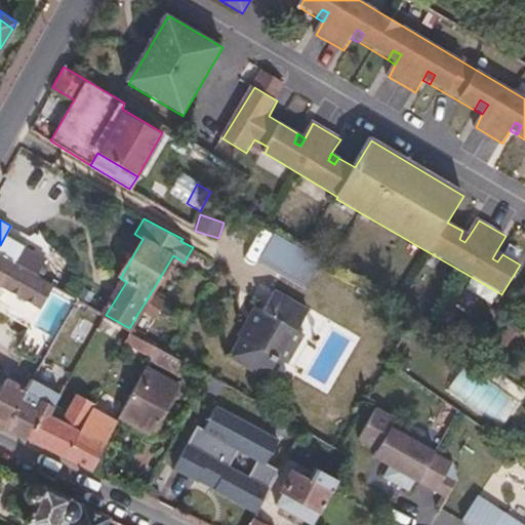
[(470,235),(462,231),(459,239),(465,242),(470,235)]
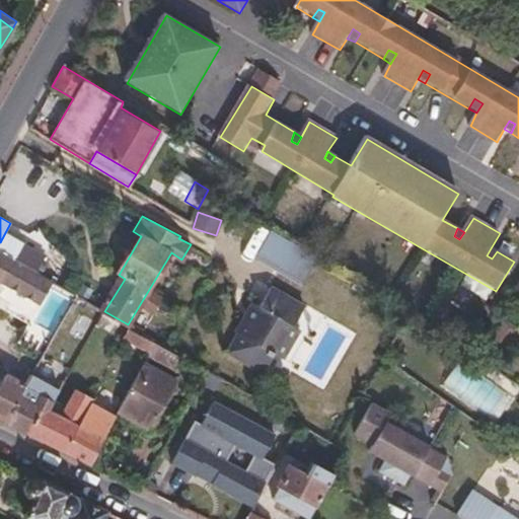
[(303,286),(318,255),(270,232),(254,263),(303,286)]
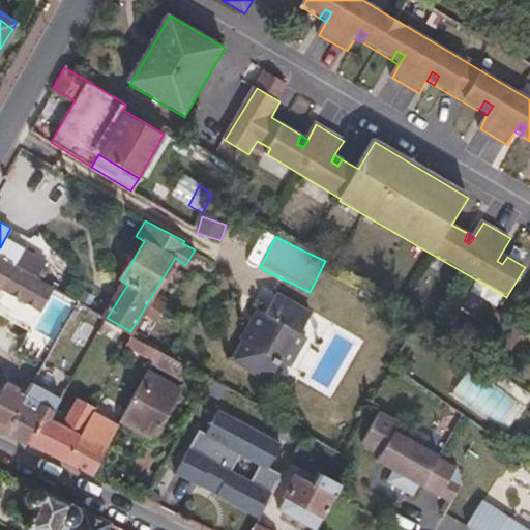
[(502,264),(507,257),(501,254),(497,261),(502,264)]
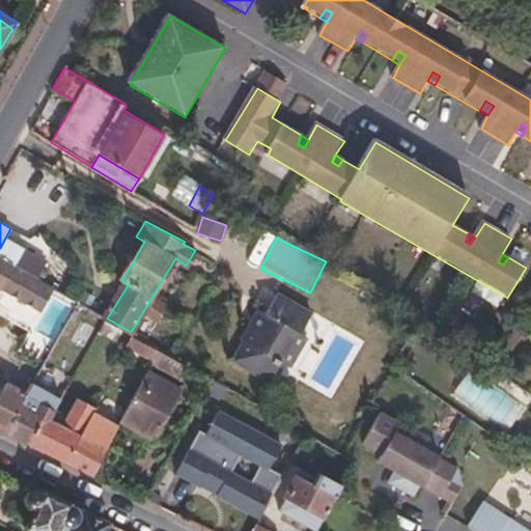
[(0,308),(31,326),(53,287),(31,275),(23,270),(0,256),(0,308)]
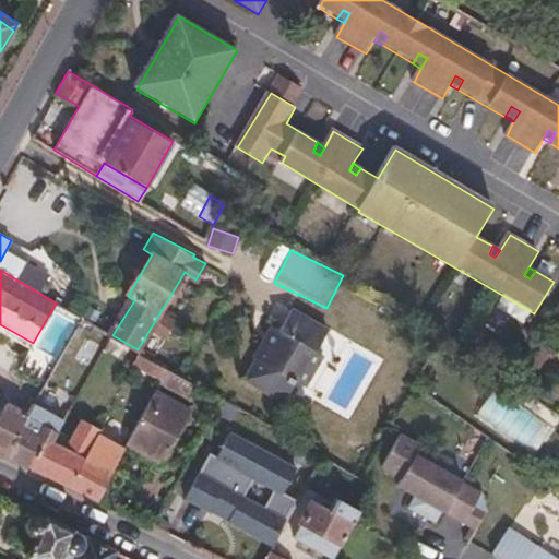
[(24,284),(33,289),(38,281),(30,275),(24,284)]
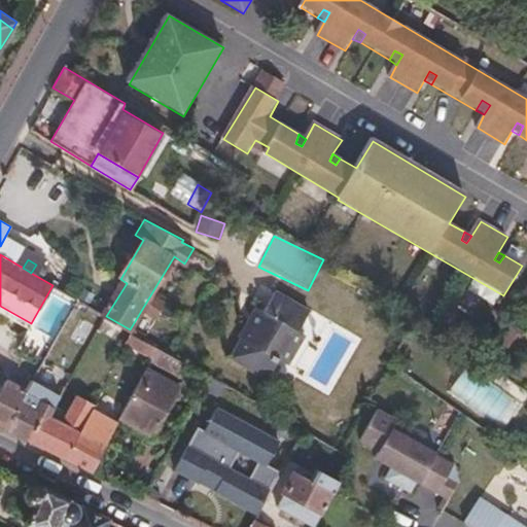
[(269,353),(277,357),(286,363),(303,334),(297,329),(308,311),(273,288),(261,308),(255,304),(237,334),(239,336),(229,354),(258,373),(269,353)]
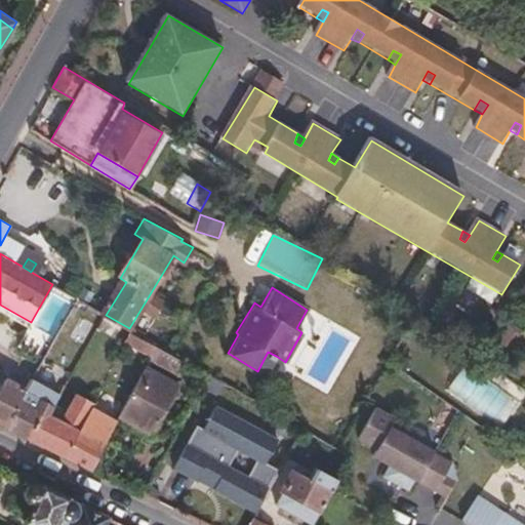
[(83,322),(92,307),(77,298),(67,314),(83,322)]
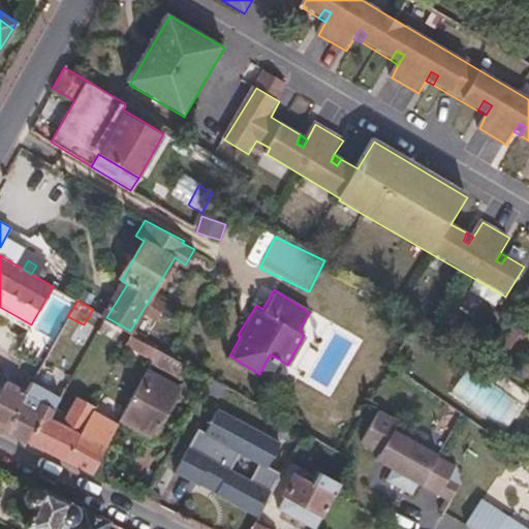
[(187,382),(195,368),(174,354),(160,347),(152,363),(187,382)]
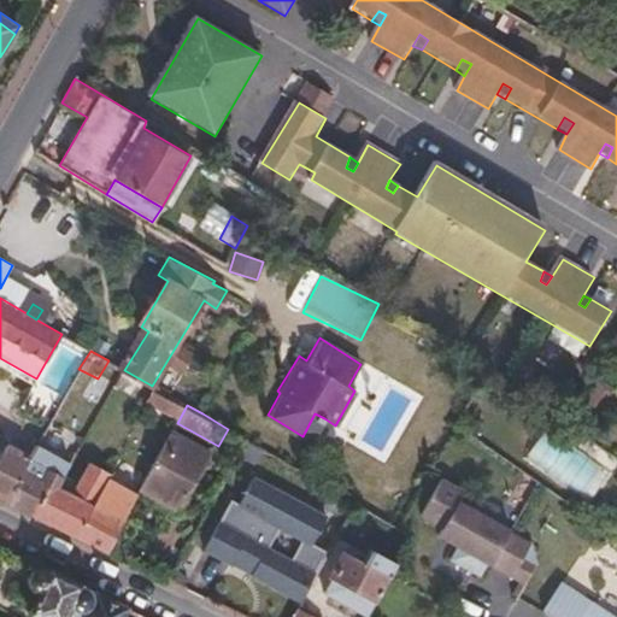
[(311,440),(324,418),(315,413),(303,436),(311,440)]
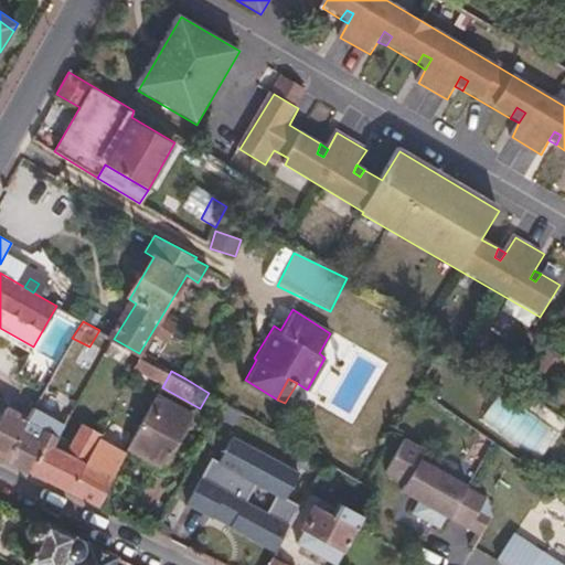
[(508,391),(486,413),(534,461),(555,439),(508,391)]
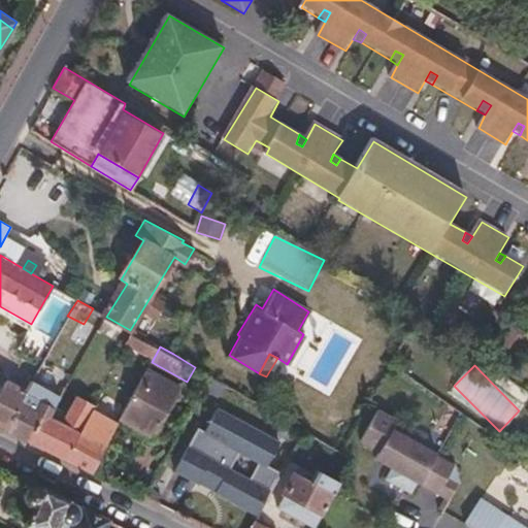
[(149,368),(119,422),(153,439),(182,386),(149,368)]
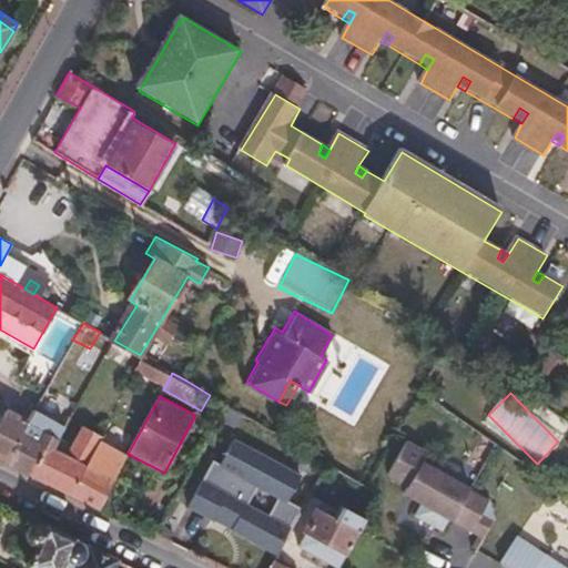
[(0,417),(0,457),(8,462),(29,421),(4,408),(0,417)]
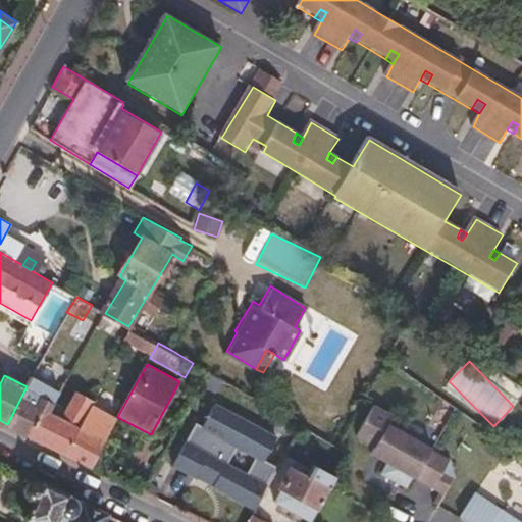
[(7,424),(29,435),(45,409),(50,412),(60,390),(32,376),(27,386),(7,424)]
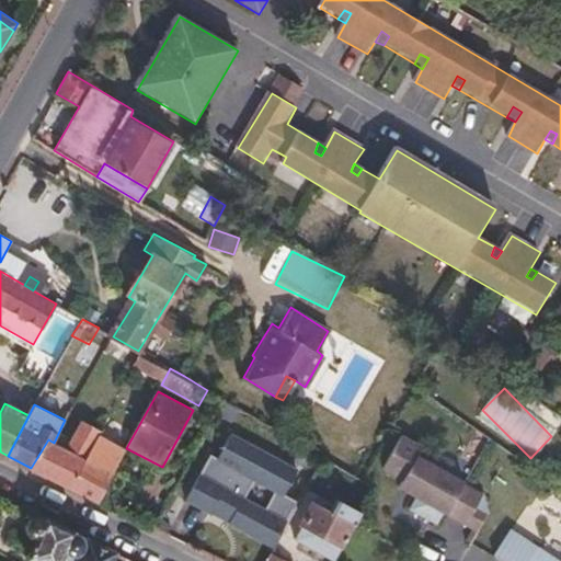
[(31,468),(70,487),(82,459),(95,436),(99,431),(79,421),(65,449),(54,443),(48,439),(31,468)]
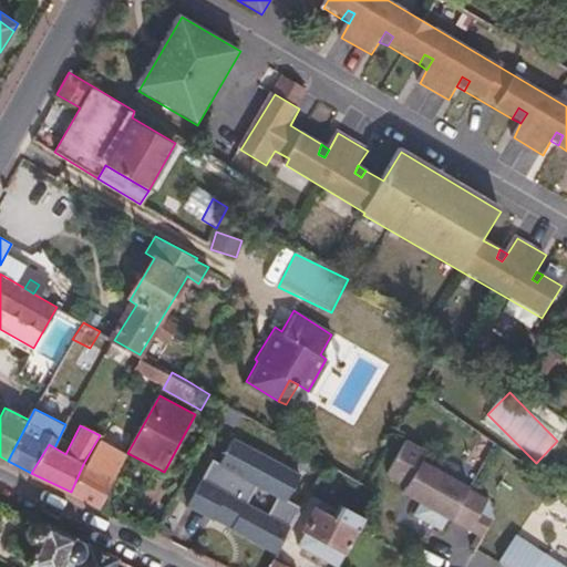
[(71,492),(100,506),(126,456),(96,441),(83,464),(71,492)]
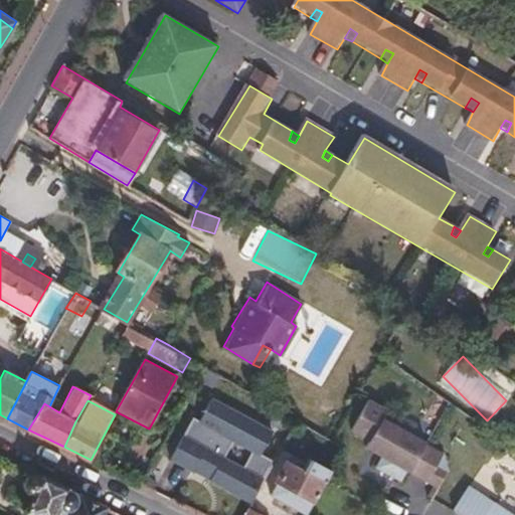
[(227,482),(263,414),(246,407),(241,417),(226,409),(197,466),(227,482)]
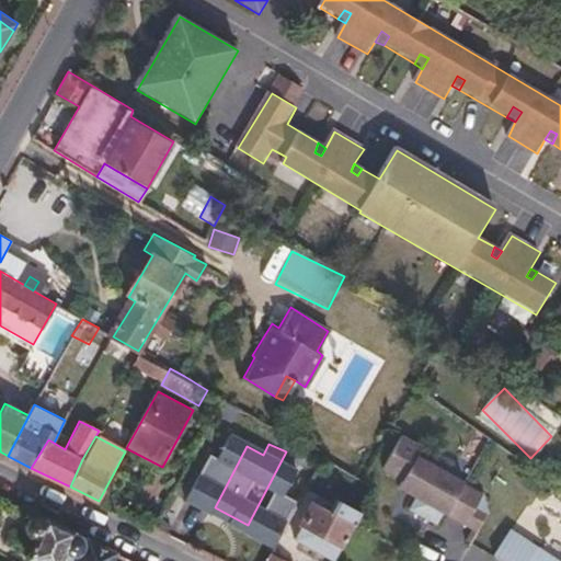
[(473,530),(492,491),(397,445),(384,474),(402,483),(397,493),(473,530)]
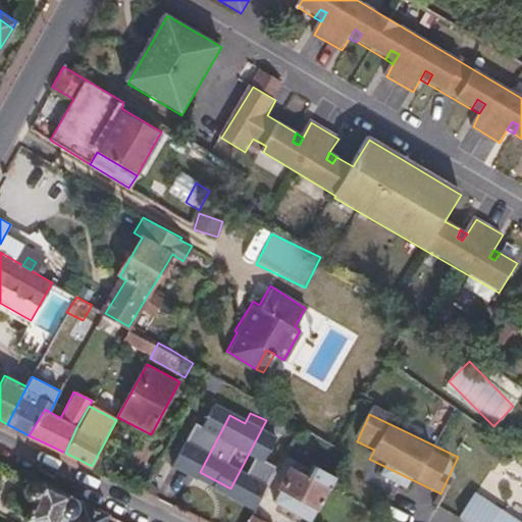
[(317,509),(333,477),(312,465),(305,476),(292,469),(281,487),(317,509)]
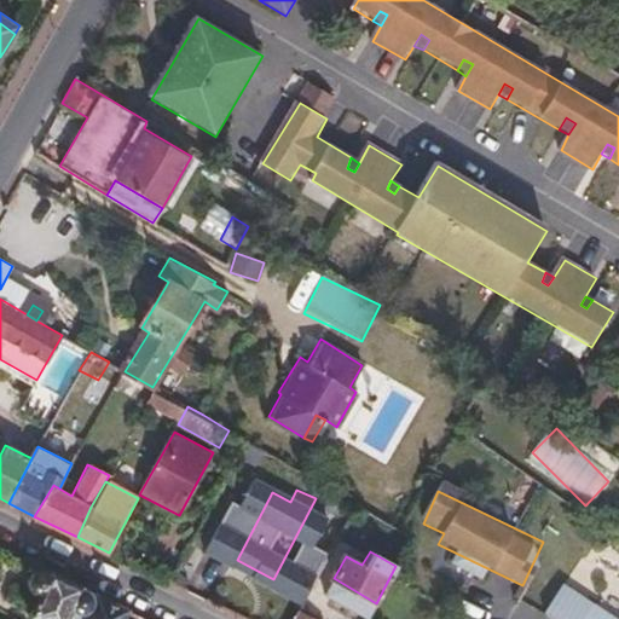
[(34,618),(122,618),(128,609),(27,560),(24,565),(34,571),(28,583),(30,589),(39,595),(29,617),(34,618)]
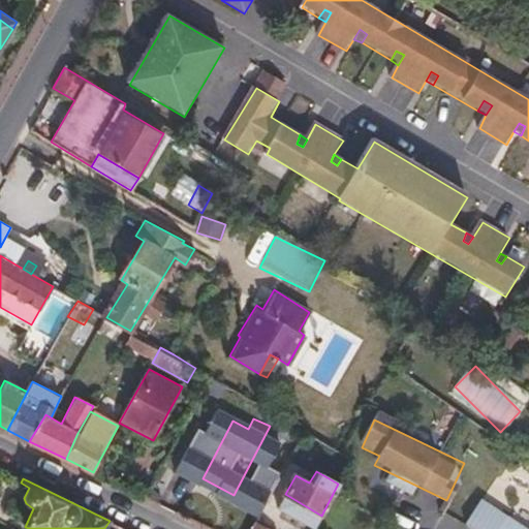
[(252,528),(268,528),(277,514),(265,506),(252,528)]
